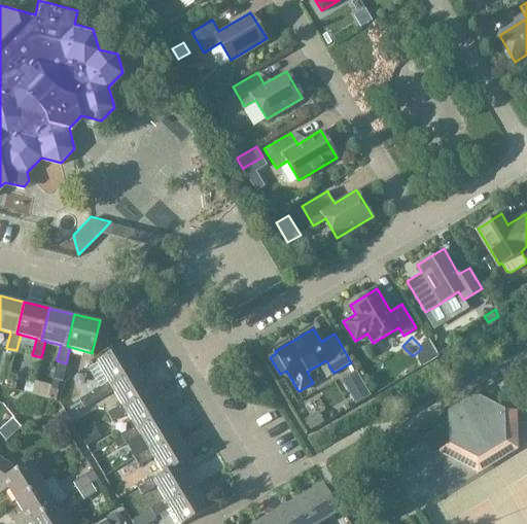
[(125,345),(97,361),(97,362),(108,381),(110,384),(138,368),(125,345)]
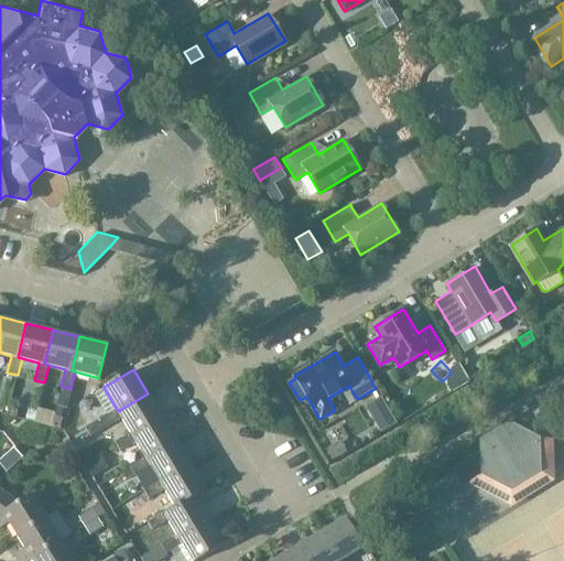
[(61,386),(56,403),(64,406),(66,406),(71,389),(61,386)]
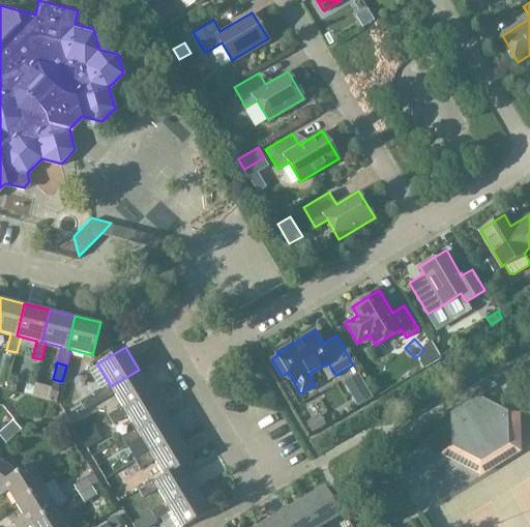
[(99,389),(94,392),(99,401),(114,391),(122,406),(124,409),(152,392),(142,375),(139,370),(111,386),(109,383),(99,389)]
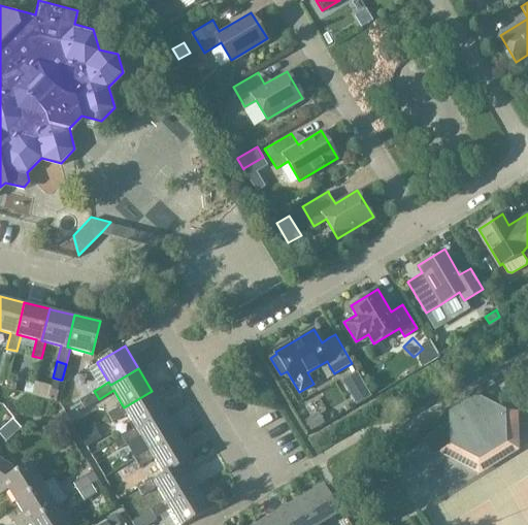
[(17,381),(0,376),(0,378),(0,385),(14,389),(17,381)]
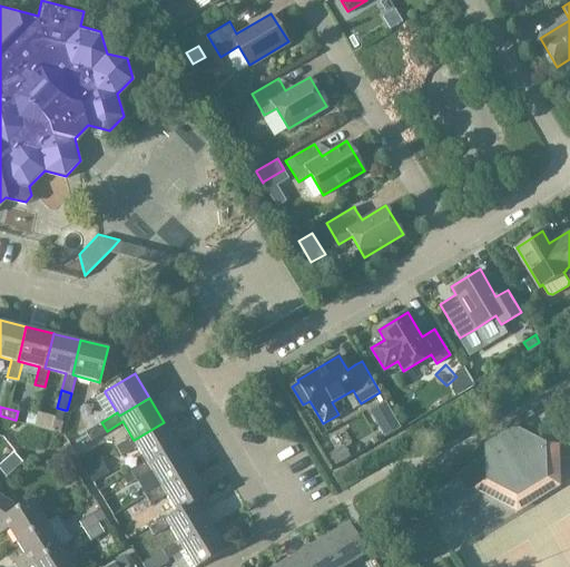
[(101,422),(86,431),(91,440),(107,431),(101,422)]
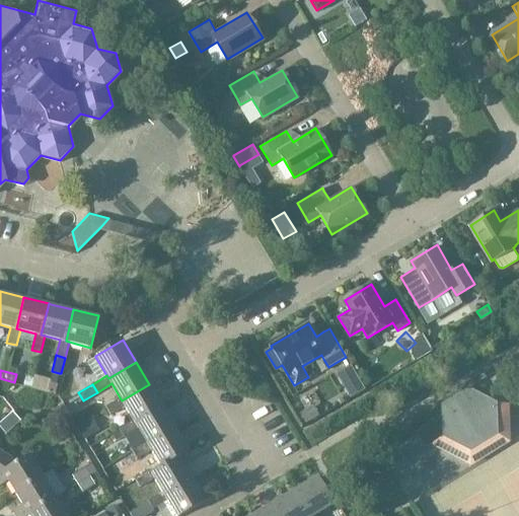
[(120,397),(105,406),(110,414),(125,406),(133,419),(135,423),(162,407),(152,389),(149,384),(122,400),(120,397)]
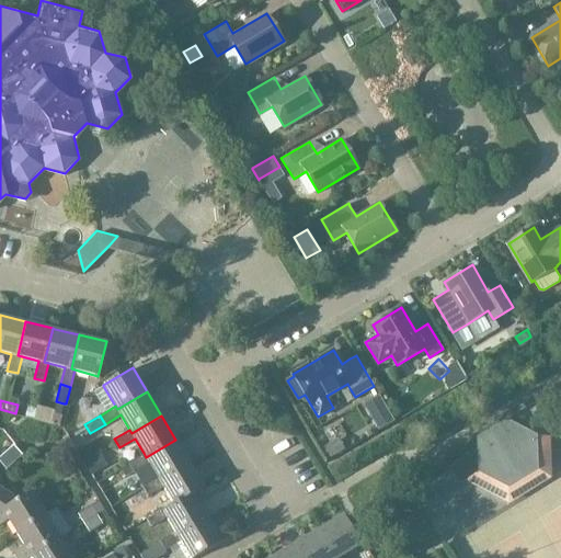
[(479,435),(479,446),(451,465),(462,481),(479,470),(508,486),(535,468),(535,434),(505,419),(479,435)]
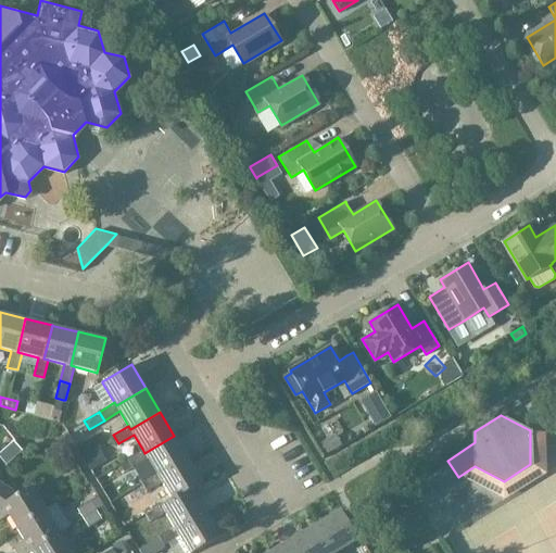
[(142,449),(127,457),(133,467),(148,459),(156,473),(159,477),(188,460),(177,441),(174,436),(144,453),(142,449)]
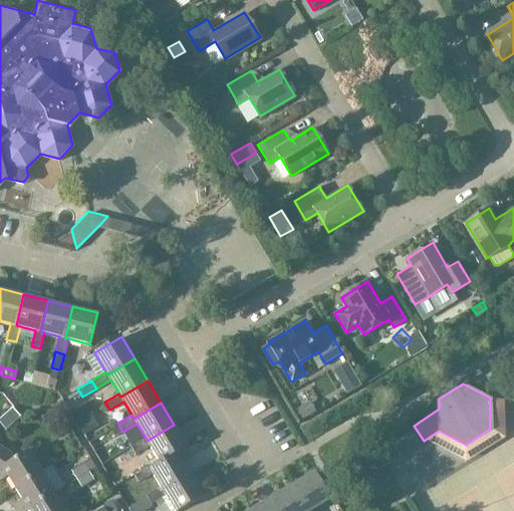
[(145,437),(131,445),(136,454),(150,446),(159,462),(177,452),(187,447),(177,430),(174,425),(147,441),(145,437)]
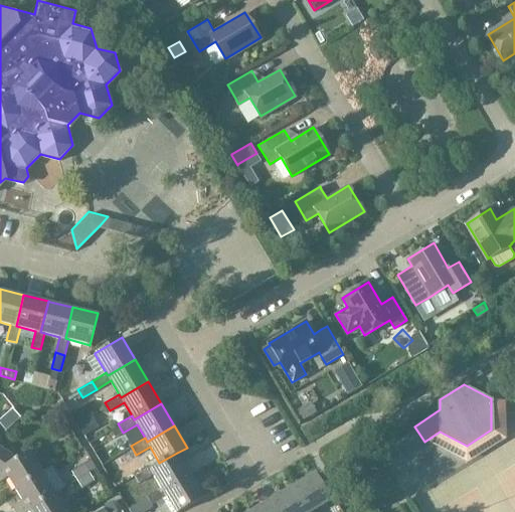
[(0,481),(9,476),(16,488),(42,472),(29,450),(18,457),(0,445),(0,481)]
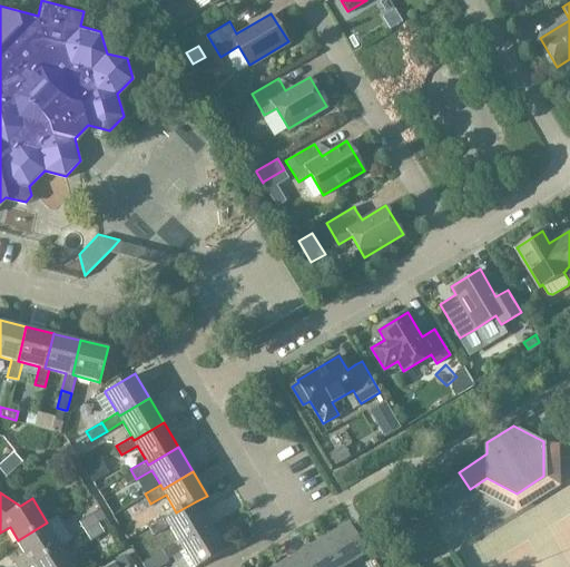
[(165,515),(148,525),(154,534),(169,525),(178,540),(180,544),(210,526),(199,507),(196,501),(176,512),(167,518),(165,515)]
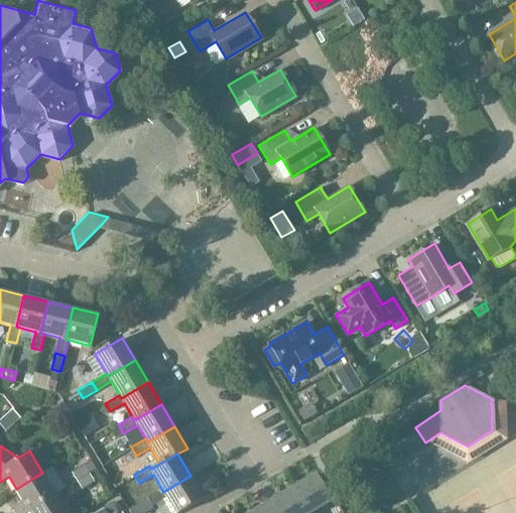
[(82,463),(70,470),(76,481),(88,473),(82,463)]
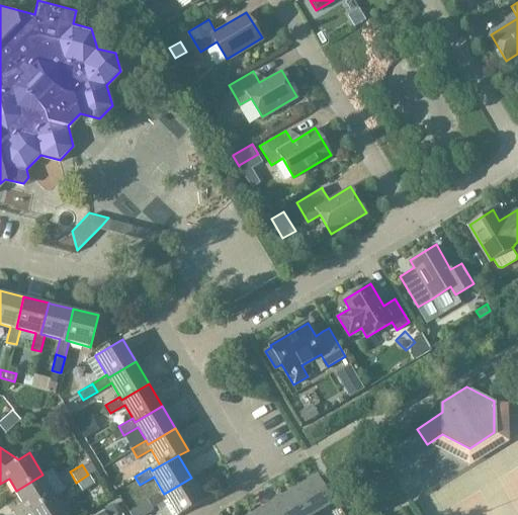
[(21,514),(56,495),(42,475),(16,491),(23,503),(14,509),(17,514),(21,514)]
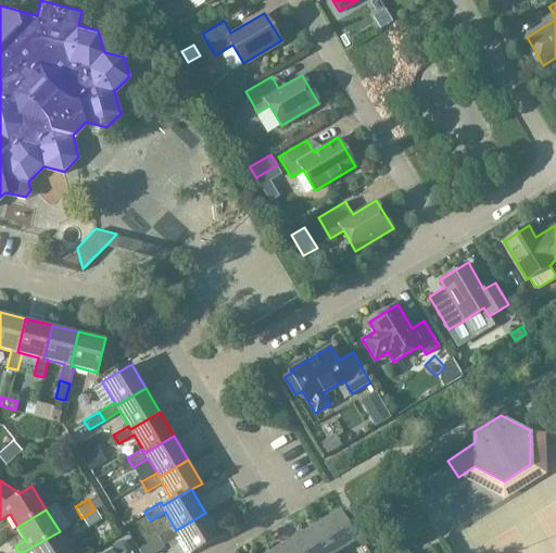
[(93,511),(81,518),(86,526),(98,518),(93,511)]
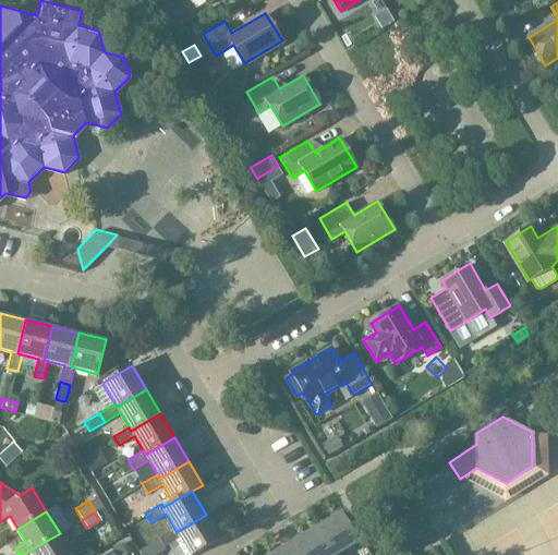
[(314,529),(329,554),(341,554),(340,553),(358,542),(341,513),(314,529)]
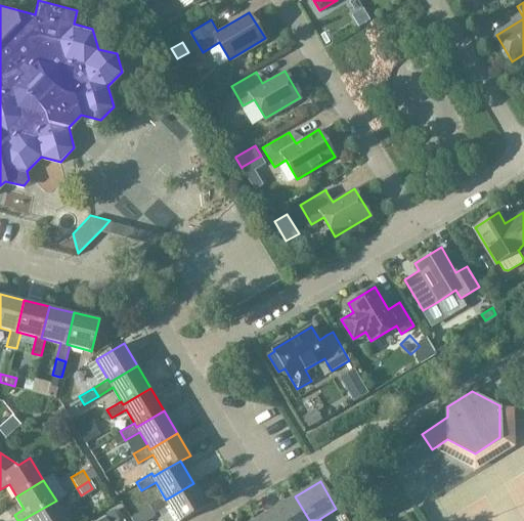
[(164,496),(149,505),(154,513),(159,510),(169,504),(178,520),(180,520),(207,506),(197,487),(193,483),(166,500),(164,496)]
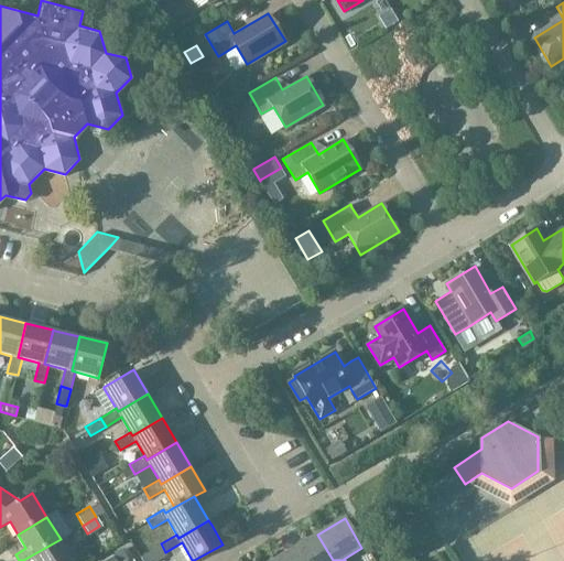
[(333,560),(317,535),(293,549),(300,560),(333,560)]
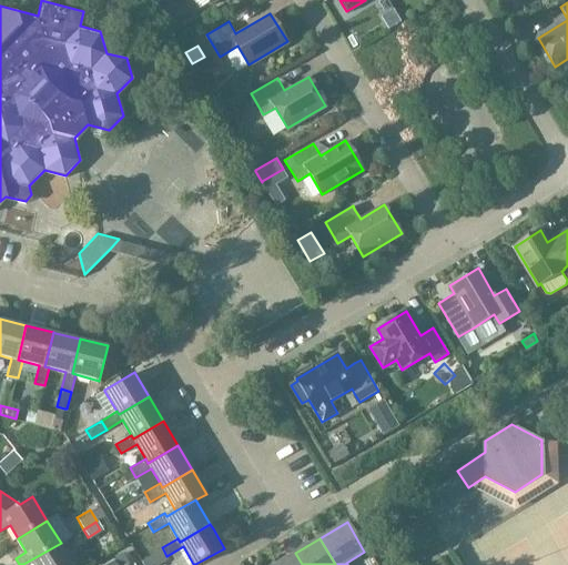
[(61,543),(23,564),(73,564),(67,554),(73,550),(67,540),(61,543)]
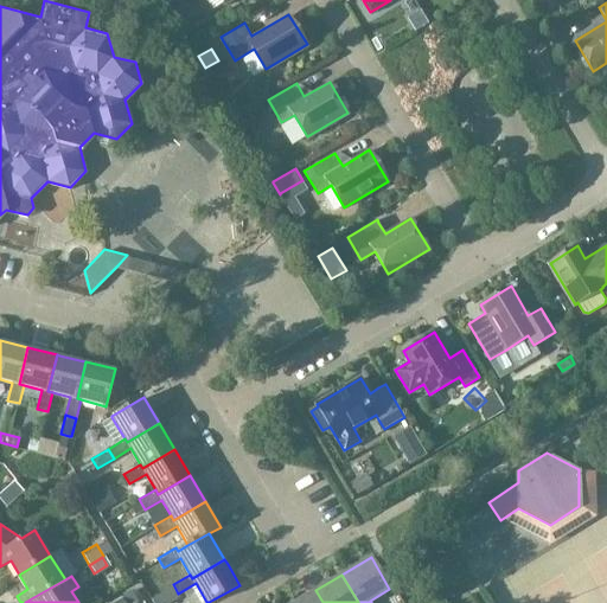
[(323,602),(315,590),(293,602),(323,602)]
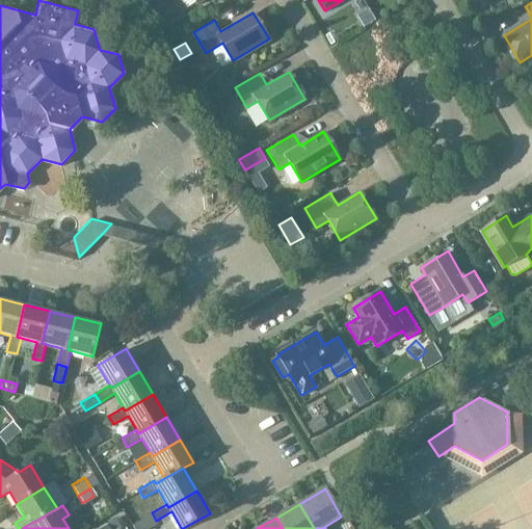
[(115,519),(98,528),(117,528),(121,528),(115,519)]
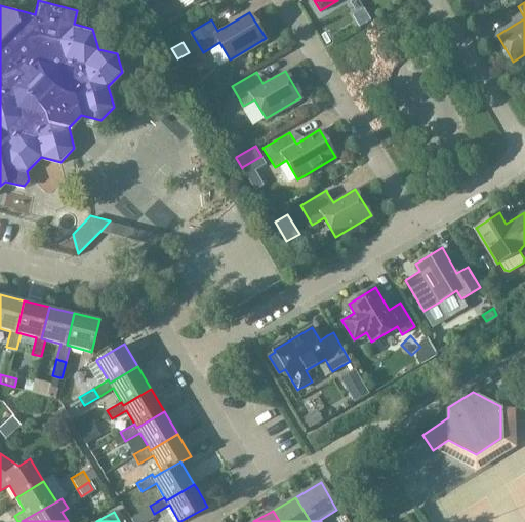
[(140,512),(131,517),(133,521),(146,521),(140,512)]
